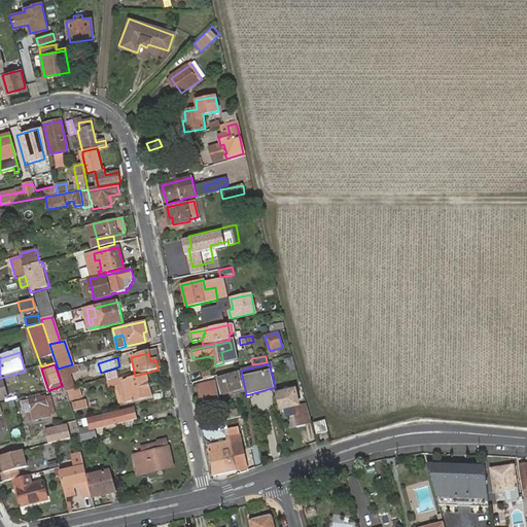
[(67,367),(58,370),(65,391),(74,389),(69,374),(67,367)]
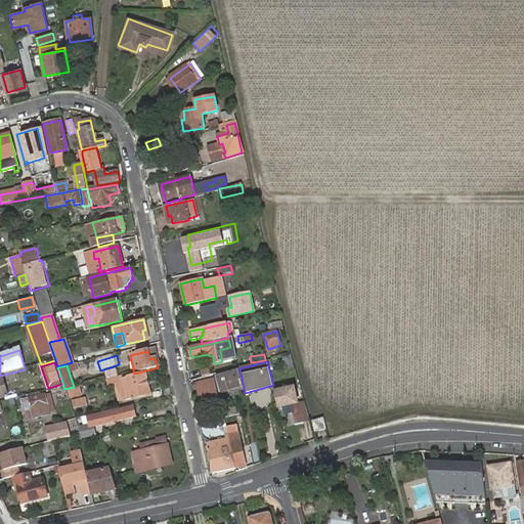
[(116,369),(104,370),(105,379),(117,377),(116,369)]
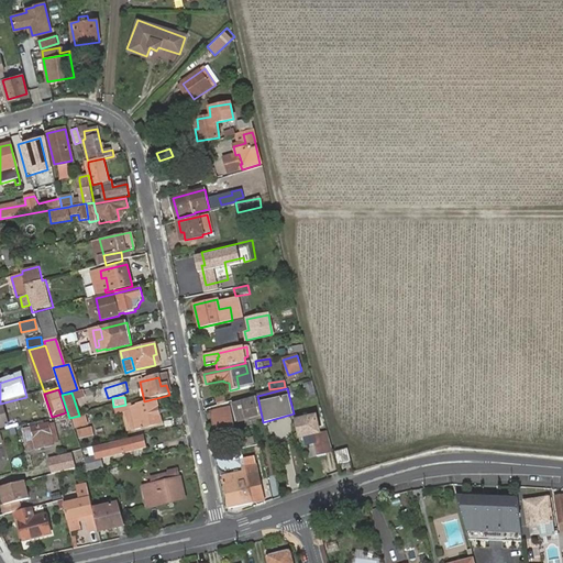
[(256,399),(231,406),(235,421),(261,416),(256,399)]
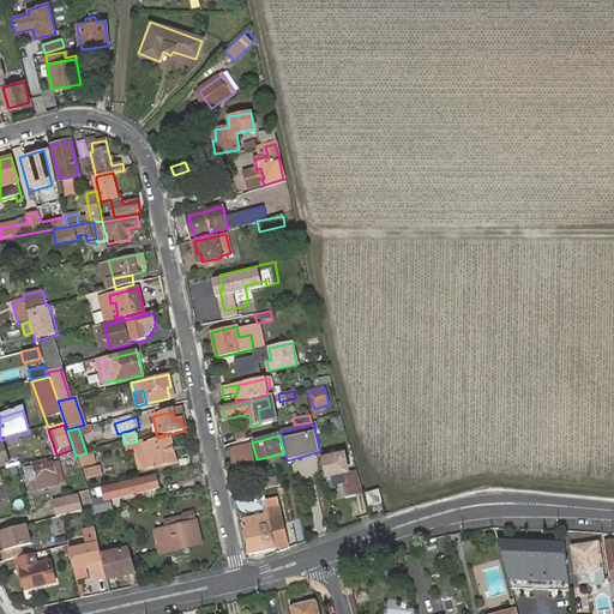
[(142,447),(148,467),(175,459),(170,438),(137,446),(138,449),(142,447)]
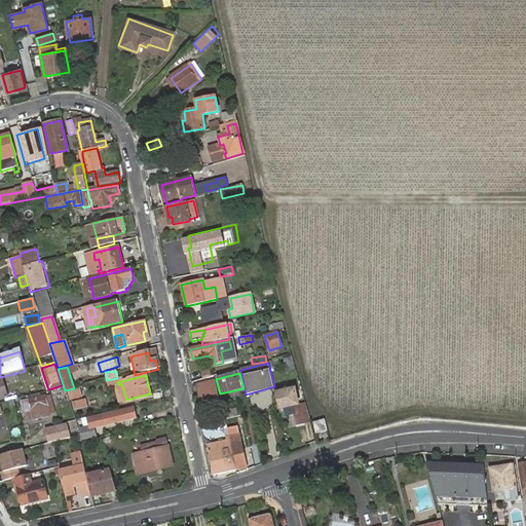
[(196,385),(202,411),(220,407),(215,381),(196,385)]
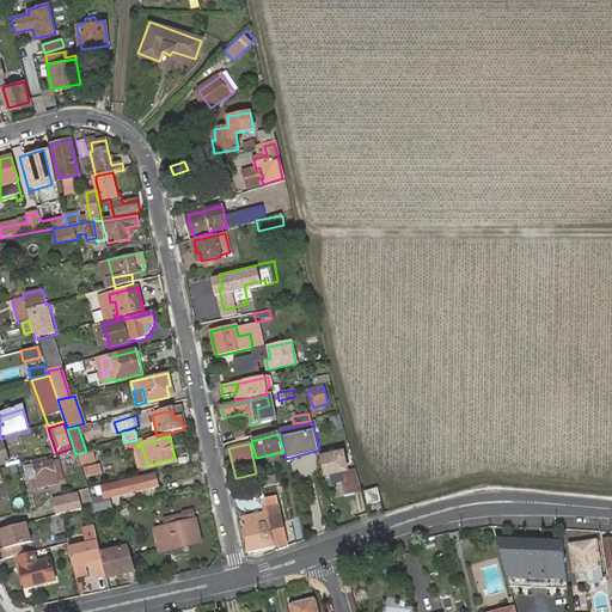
[(79,467),(98,463),(96,452),(75,457),(79,467)]
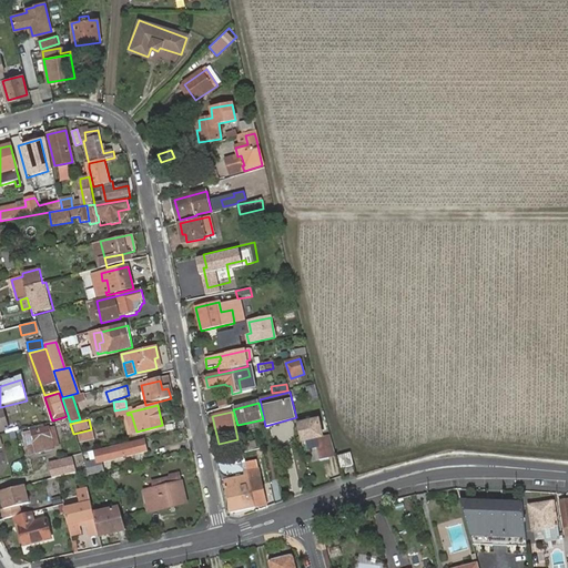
[(317,419),(297,424),(301,439),(306,438),(308,446),(318,444),(316,437),(314,427),(318,427),(317,419)]
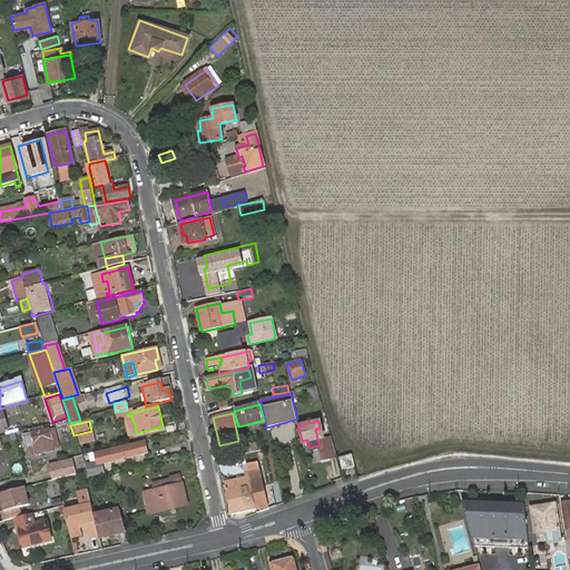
[(48,430),(31,434),(37,455),(53,451),(48,430)]
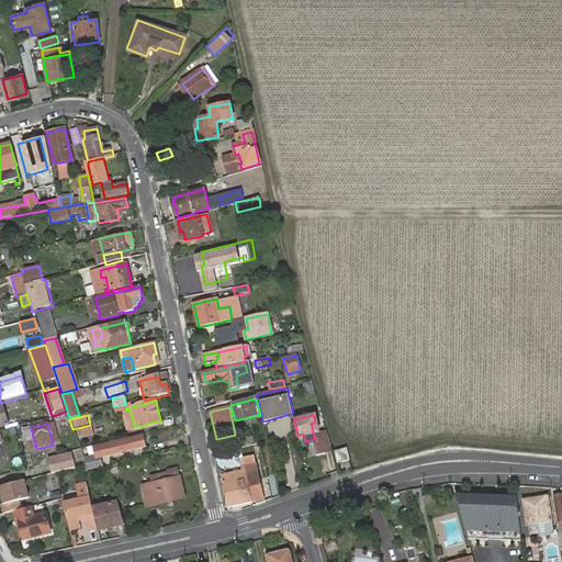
[(94,447),(97,456),(87,458),(90,469),(102,465),(100,458),(145,447),(143,437),(94,447)]
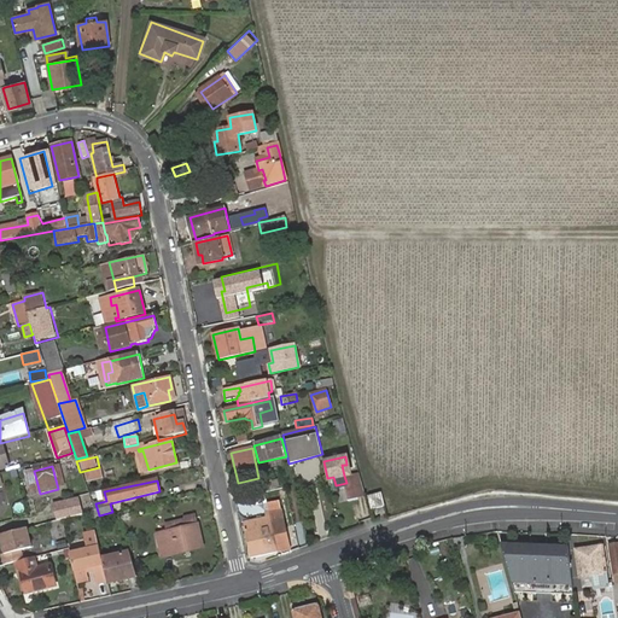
[(369,497),(373,509),(385,506),(383,495),(369,497)]
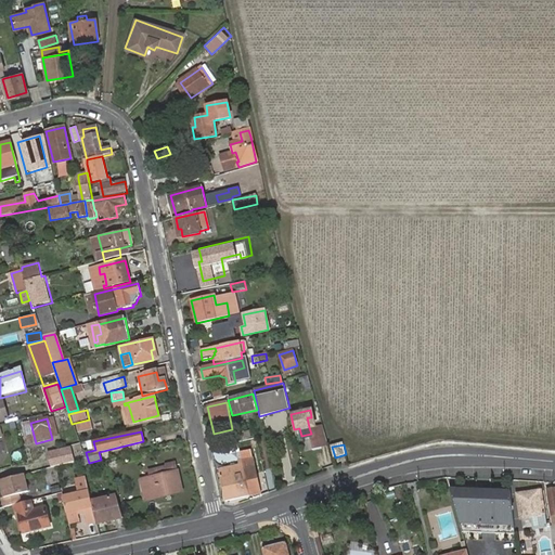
[(311,452),(304,454),(307,468),(314,466),(311,452)]
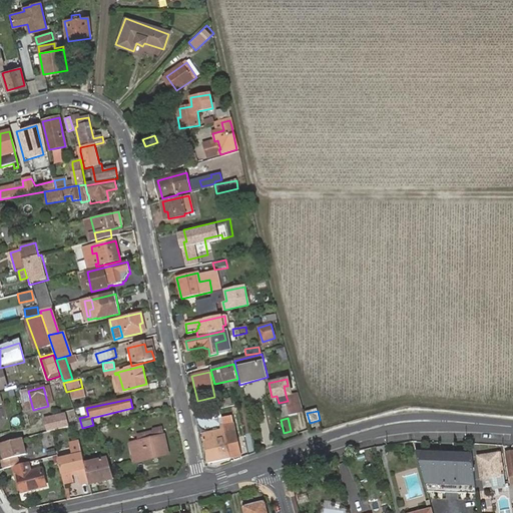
[(59,419),(47,422),(50,433),(62,429),(59,419)]
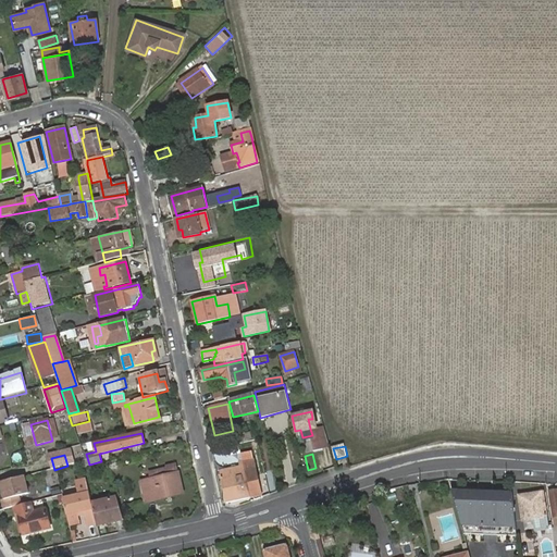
[(254,459),(243,462),(250,498),(261,496),(254,459)]
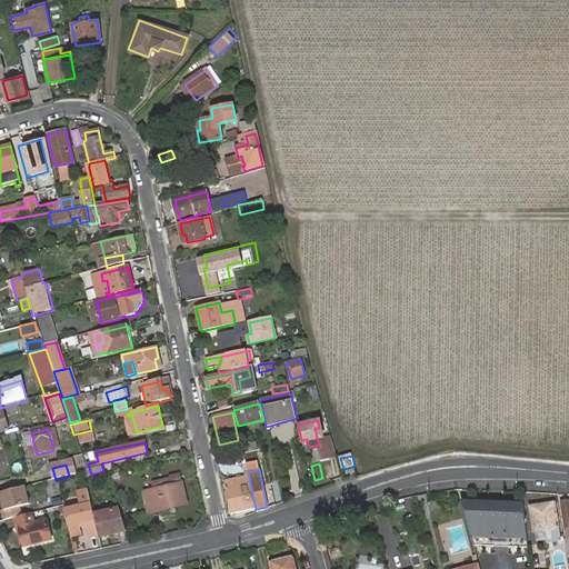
[(256,509),(248,472),(241,473),(242,478),(225,481),(232,513),(256,509)]
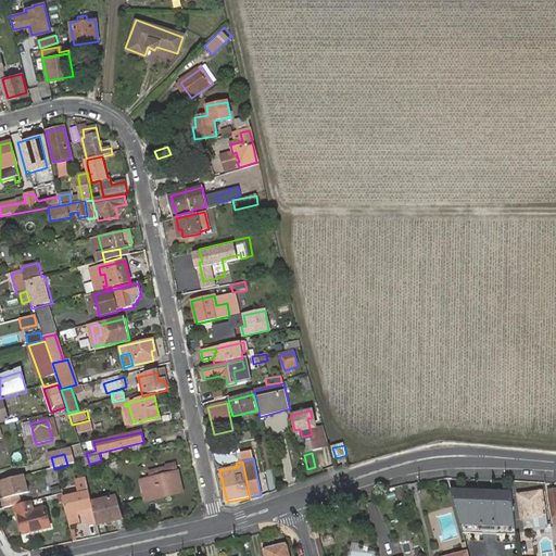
[(150,480),(142,481),(147,501),(181,493),(175,465),(165,468),(166,469),(167,476),(150,480)]
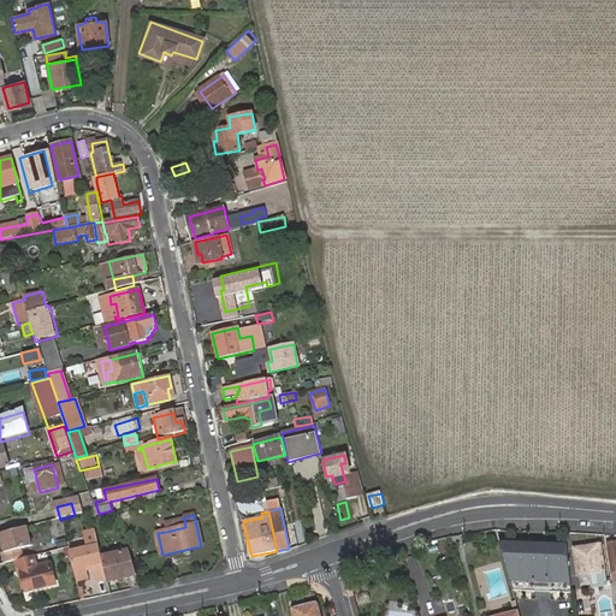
[(165,525),(166,532),(185,527),(184,520),(165,525)]
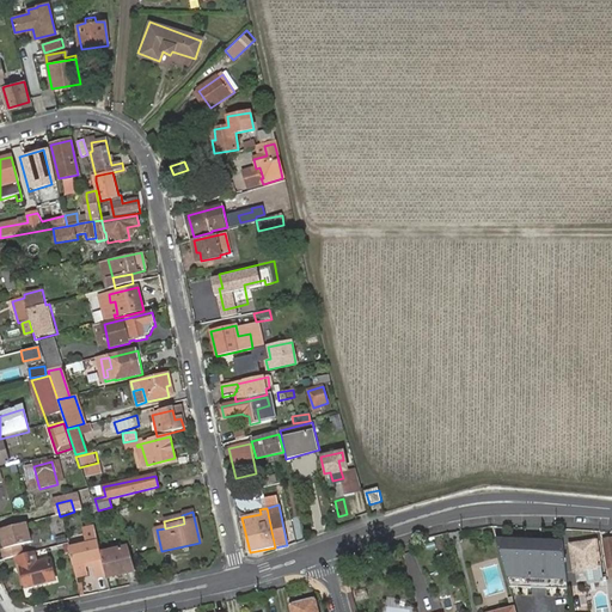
[(31,543),(26,524),(25,525),(0,530),(0,532),(5,549),(2,550),(5,560),(13,557),(17,556),(23,555),(20,546),(31,543)]
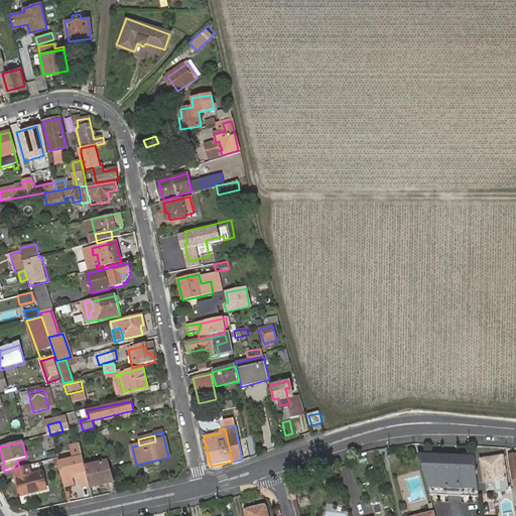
[(89,485),(85,467),(80,444),(69,447),(72,460),(58,463),(61,481),(72,479),(70,473),(76,471),(78,477),(80,487),(89,485)]
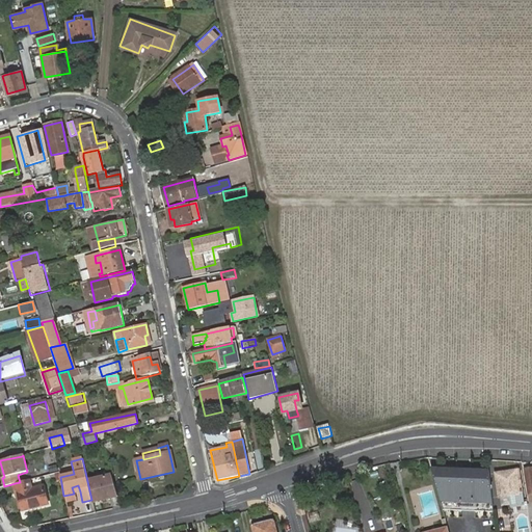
[(467,470),(431,469),(444,511),(472,512),(494,512),(489,471),(467,470)]
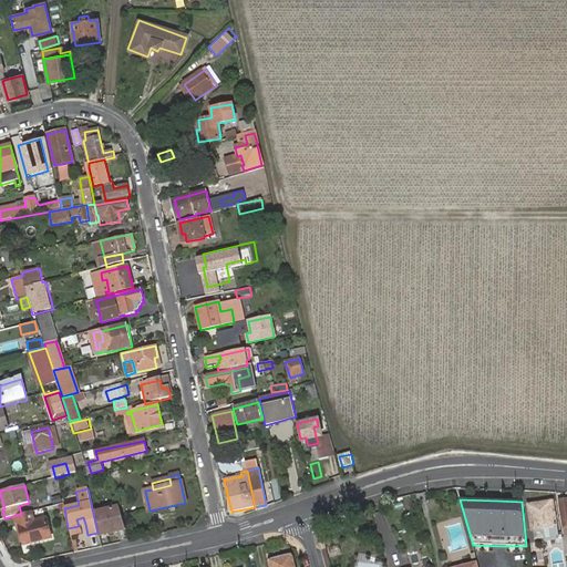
[(529,507),(533,531),(554,527),(549,503),(529,507)]
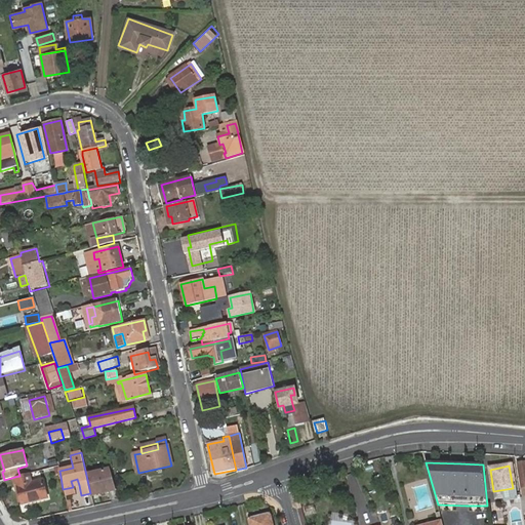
[(116,490),(110,470),(86,475),(90,493),(90,496),(116,490)]
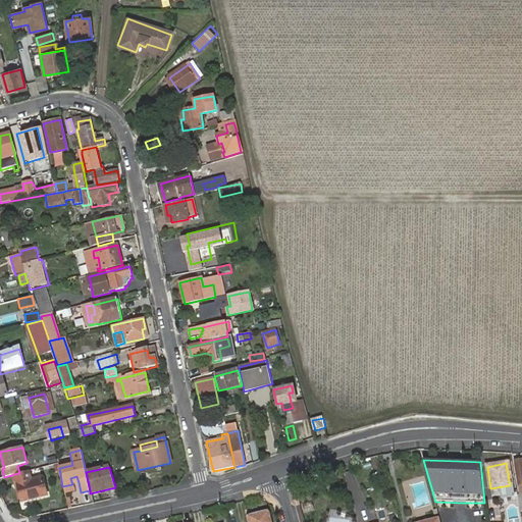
[(32,481),(30,471),(19,473),(14,474),(21,499),(21,502),(47,496),(42,478),(32,481)]
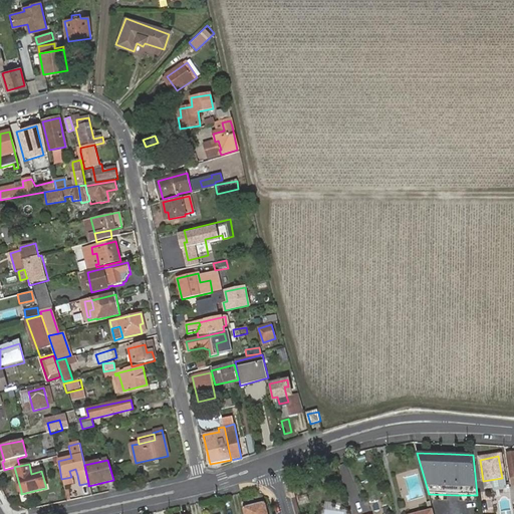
[(21,491),(14,467),(11,468),(17,492),(21,491)]
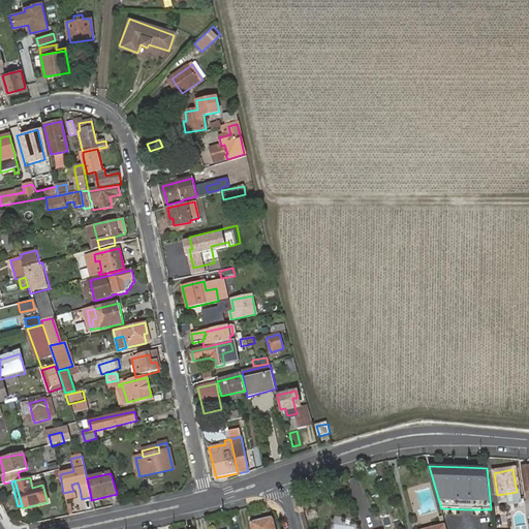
[(507,495),(508,503),(520,502),(519,494),(507,495)]
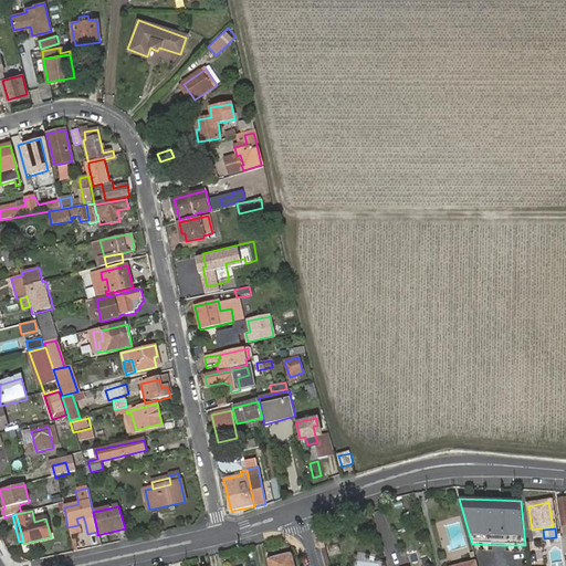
[(551,565),(564,565),(563,547),(548,548),(551,565)]
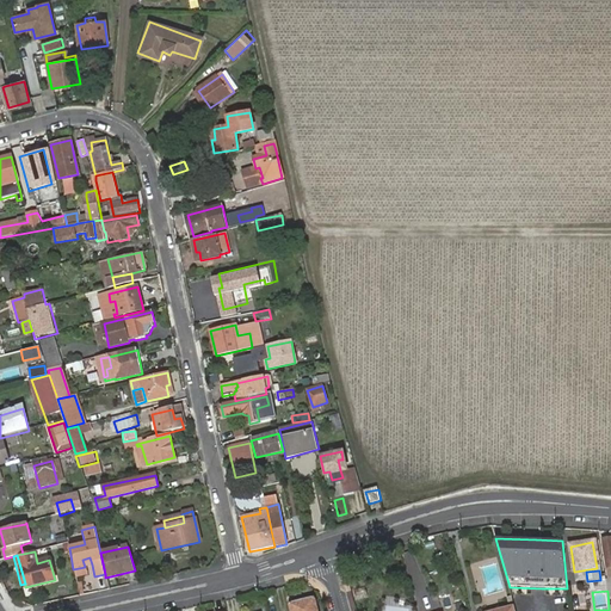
[(289,604),(289,610),(316,610),(314,598),(289,604)]
